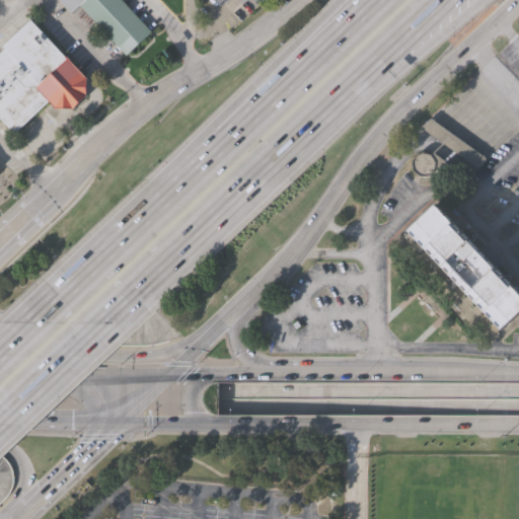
[(123,0),(152,31),(127,56),(81,6),(72,14),(60,0),(123,0)]
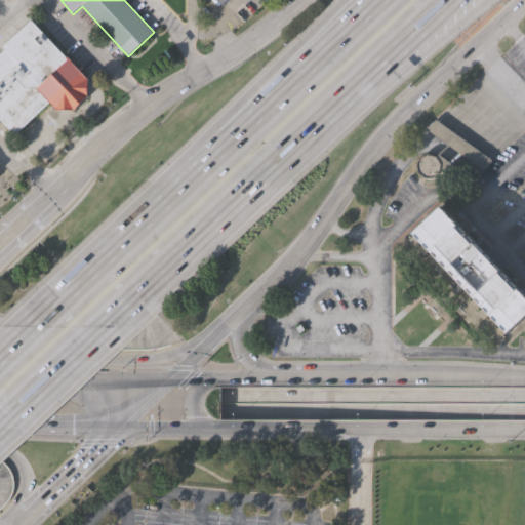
[(85,96),(71,107),(54,107),(51,104),(16,136),(0,118),(0,57),(7,51),(4,48),(33,22),(87,79),(85,96)]
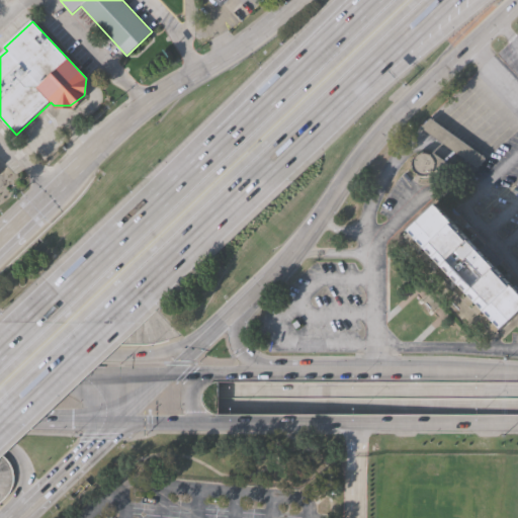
[(484,158),(475,166),(419,126),(428,117),(484,158)]
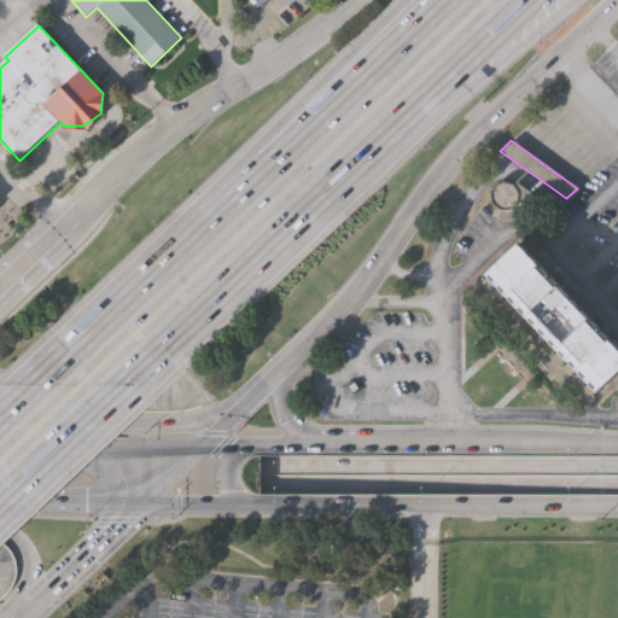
[(542,200),(534,210),(517,199),(514,203),(509,208),(500,209),(493,205),(490,200),(489,196),(490,188),(495,184),(501,181),(508,181),(511,184),(513,181),(542,200)]
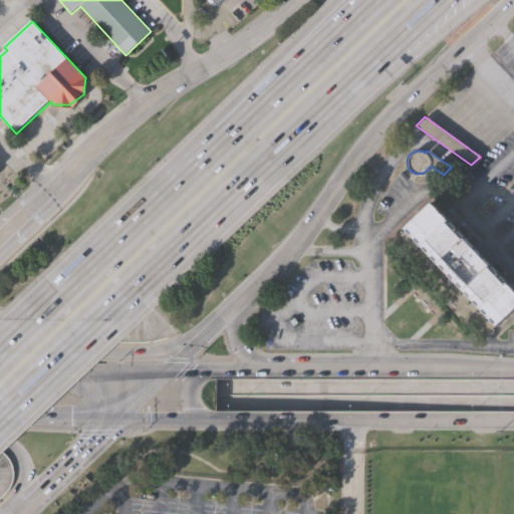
[(513,323),(507,316),(492,330),(399,231),(432,200),(513,288),(513,323)]
